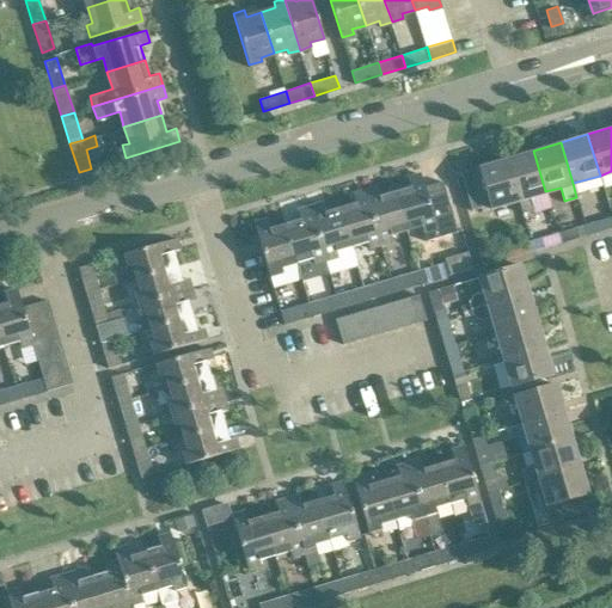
[(531,196),(545,191),(533,151),(507,158),(522,212),(534,208),(531,196)]
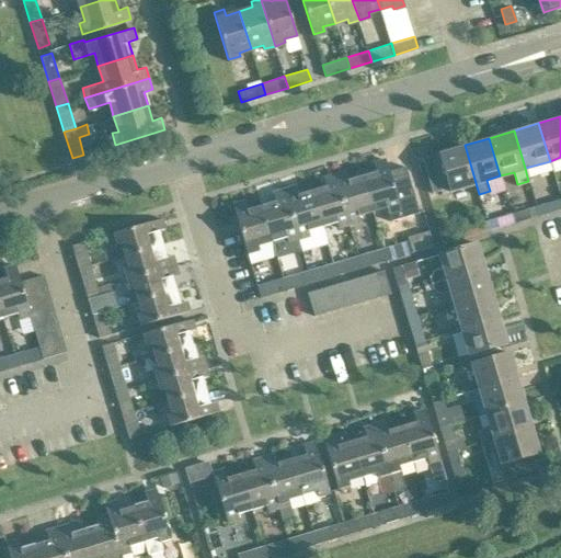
[(479,194),(465,145),(422,158),(432,192),(449,188),(450,191),(471,184),(476,183),(479,194)]
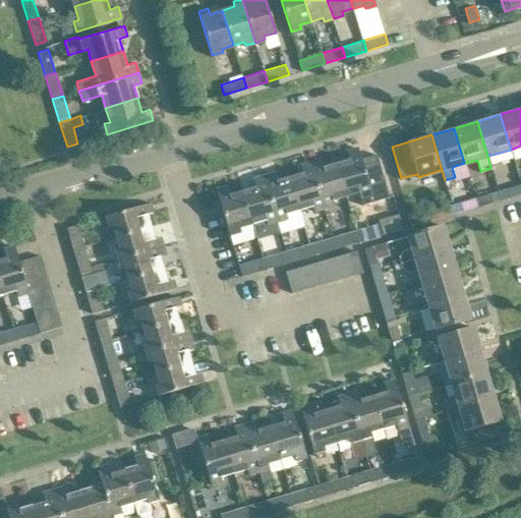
[(336,163),(346,196),(359,192),(362,205),(390,196),(377,153),(361,158),(357,148),(347,151),(349,159),(336,163)]
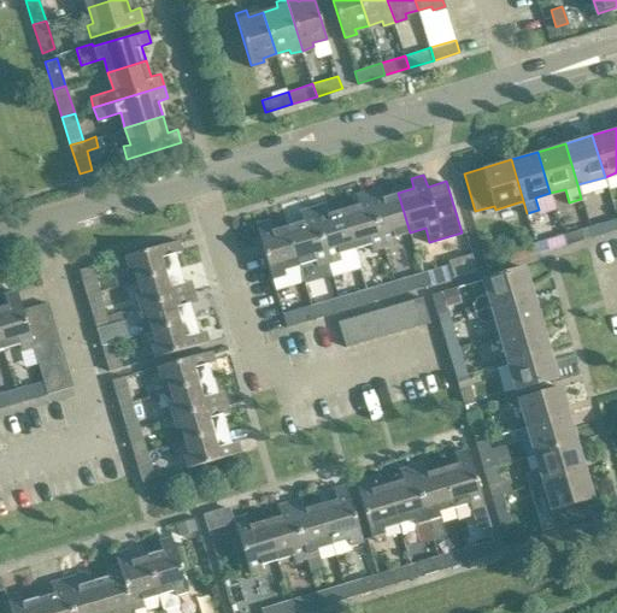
[(410,233),(398,193),(382,196),(380,187),(366,190),(383,246),(395,242),(394,236),(410,233)]
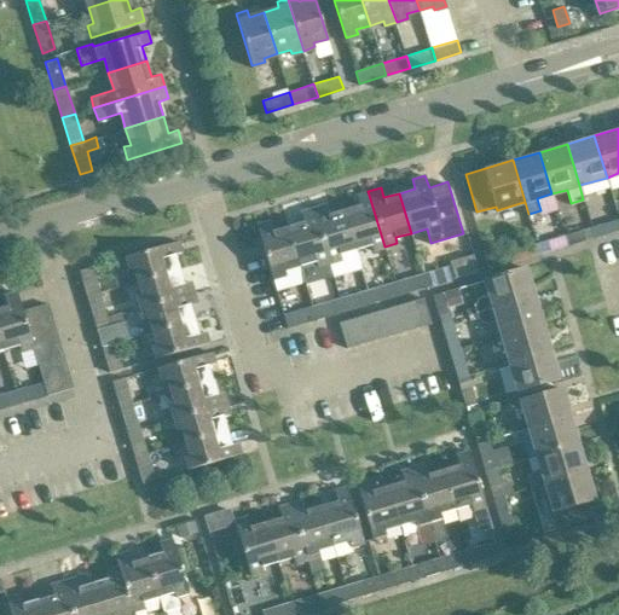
[(372,250),(385,247),(368,191),(357,195),(359,204),(343,209),(356,250),(371,245),(372,250)]
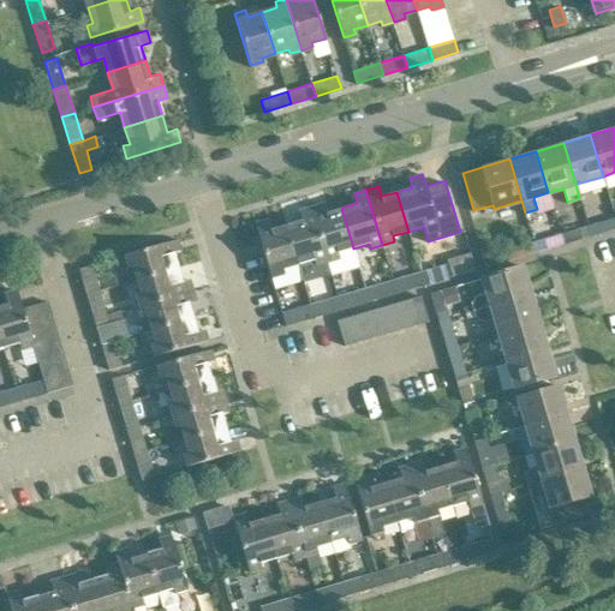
[(353,249),(341,208),(327,213),(323,203),(311,207),(327,261),(340,257),(338,252),(353,249)]
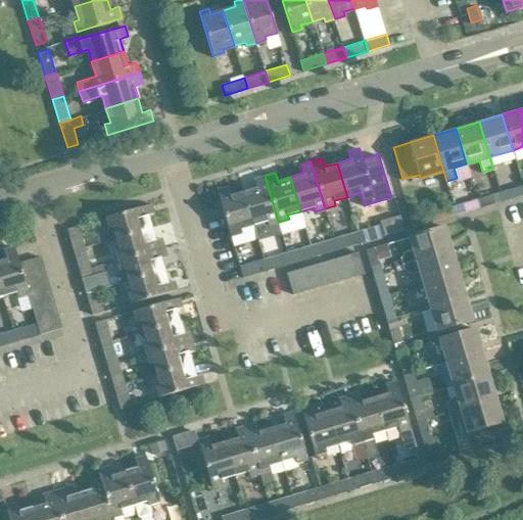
[(268,225),(278,222),(265,176),(254,179),(256,187),(243,191),(253,225),(267,221),(268,225)]
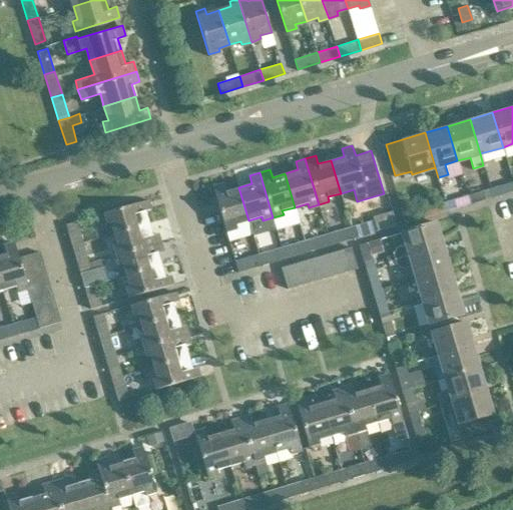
[(502,193),(512,189),(512,181),(512,180),(499,184),(502,193)]
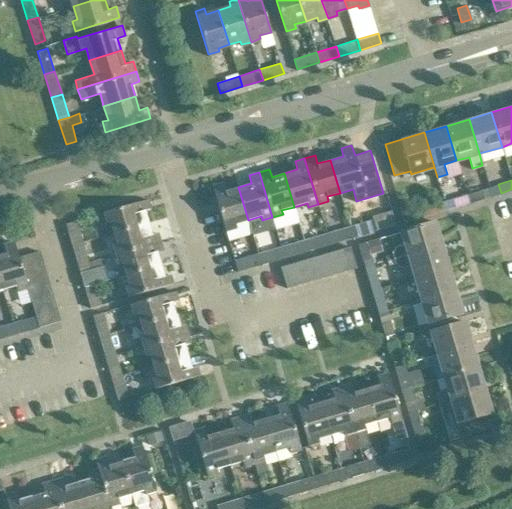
[(248,220),(238,187),(225,190),(223,182),(212,185),(226,231),(236,227),(235,223),(248,220)]
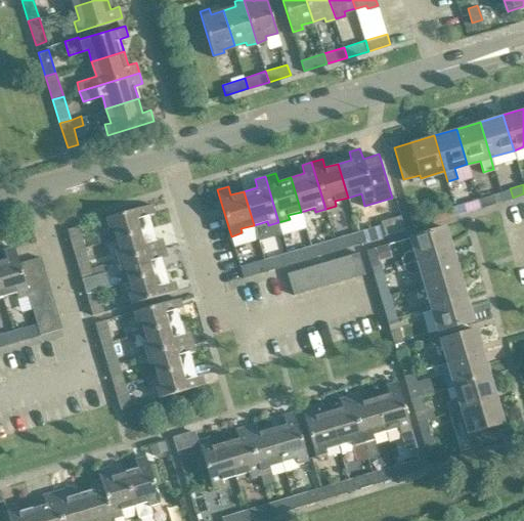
[(477,199),(480,207),(494,203),(492,194),(477,199)]
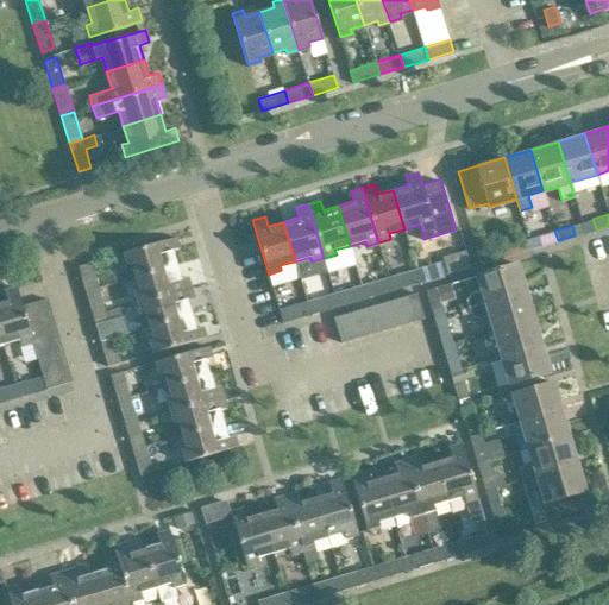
[(541,245),(558,240),(554,231),(539,235),(541,245)]
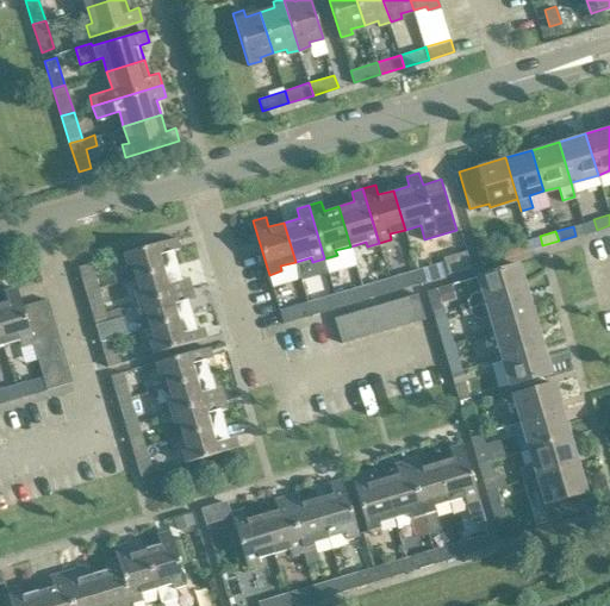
[(136,276),(176,263),(173,249),(179,247),(176,236),(124,251),(128,264),(131,262),(136,276)]
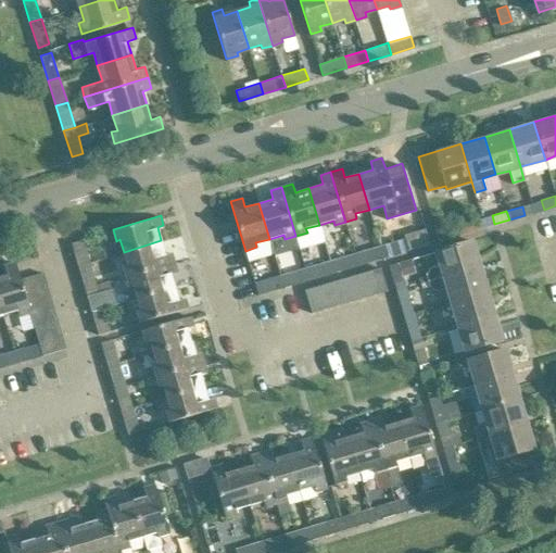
[(459,235),(475,230),(472,221),(457,225),(459,235)]
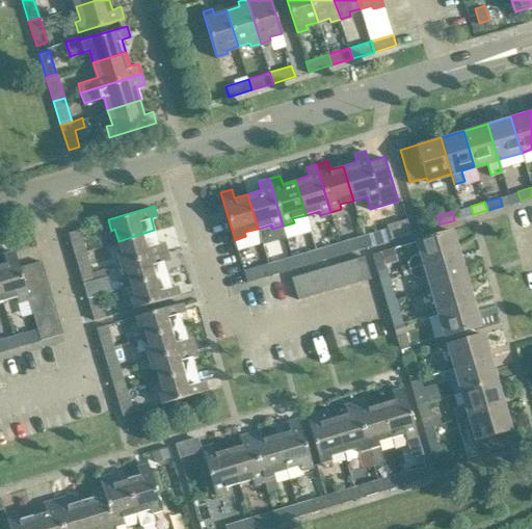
[(364,235),(367,246),(391,239),(391,238),(410,233),(408,225),(392,229),(391,228),(364,235)]
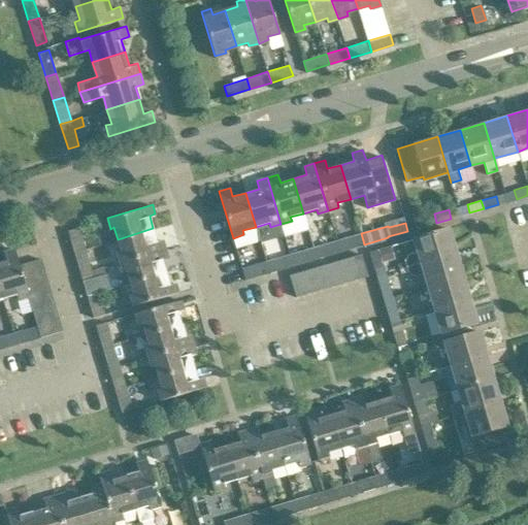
[(74,252),(85,249),(78,227),(67,230),(74,252)]
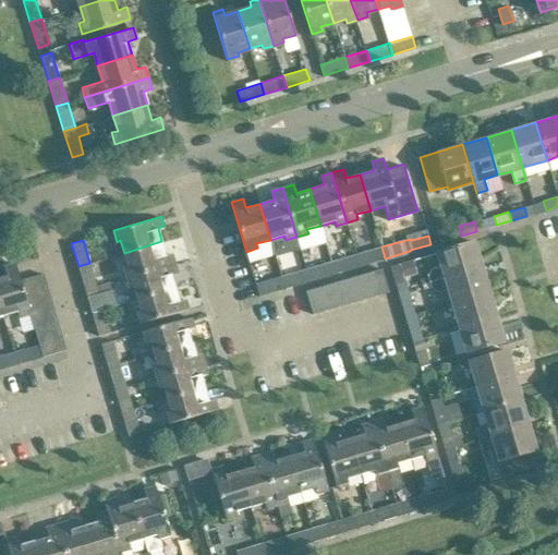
[(429,281),(482,266),(473,240),(436,251),(440,265),(431,268),(427,275),(429,281)]
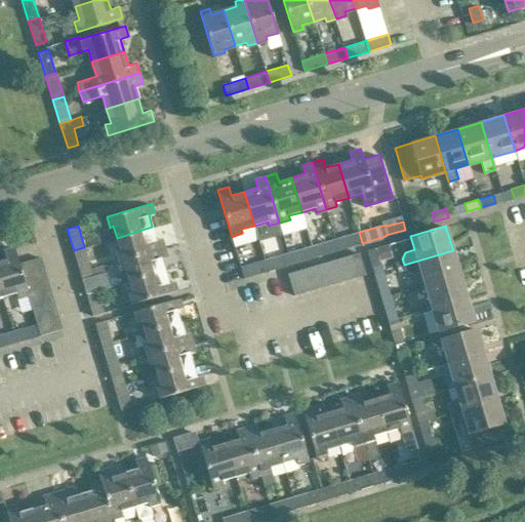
[(119,259),(164,246),(161,238),(156,240),(152,227),(117,238),(120,249),(117,250),(119,259)]
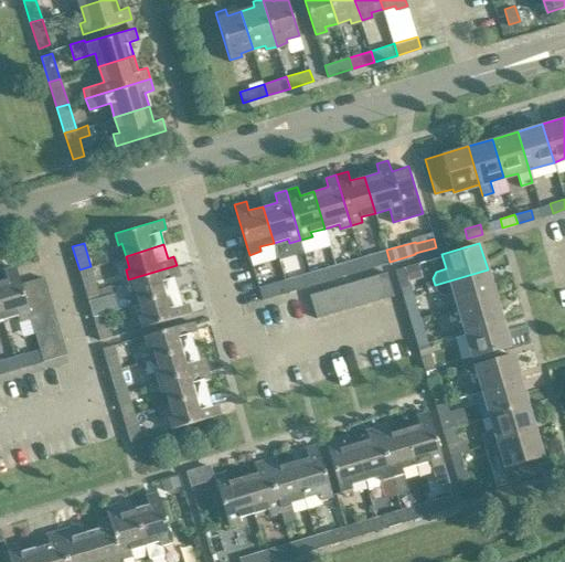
[(364,268),(390,262),(386,250),(361,257),(364,268)]
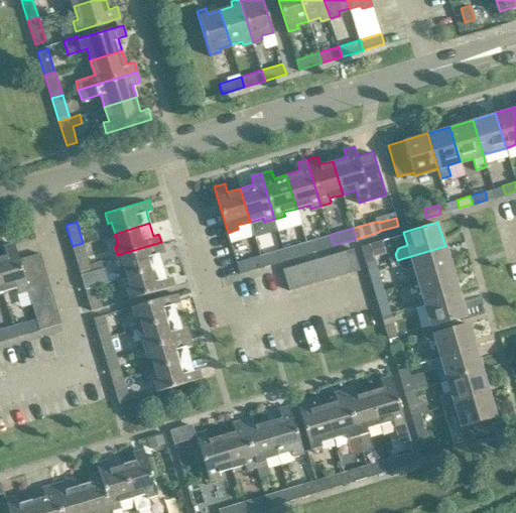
[(309,252),(333,245),(330,235),(306,242),(309,252)]
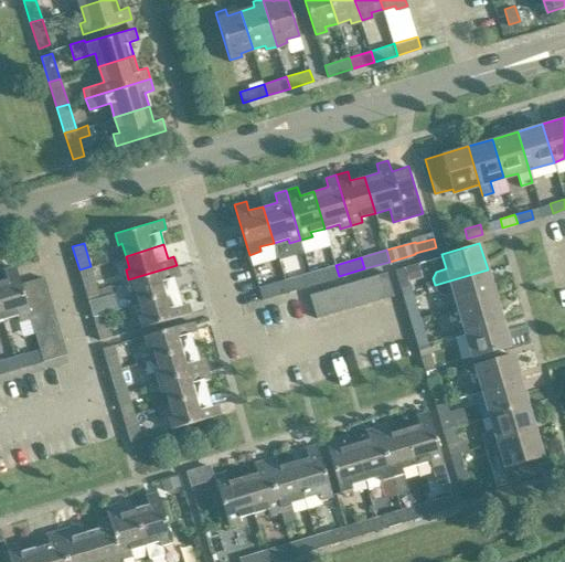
[(416,262),(404,265),(408,279),(420,275),(416,262)]
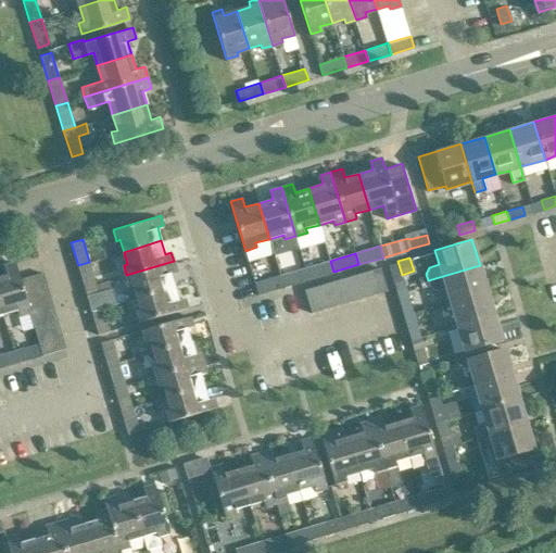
[(137,297),(175,285),(171,273),(176,271),(174,261),(126,275),(130,287),(134,286),(137,297)]
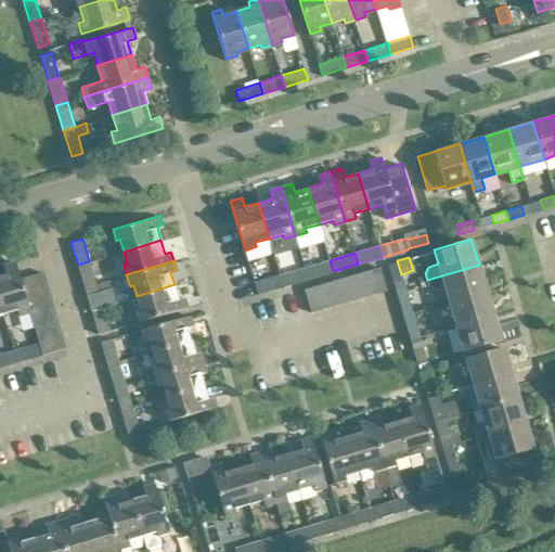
[(330,260),(305,267),(308,279),(333,271),(330,260)]
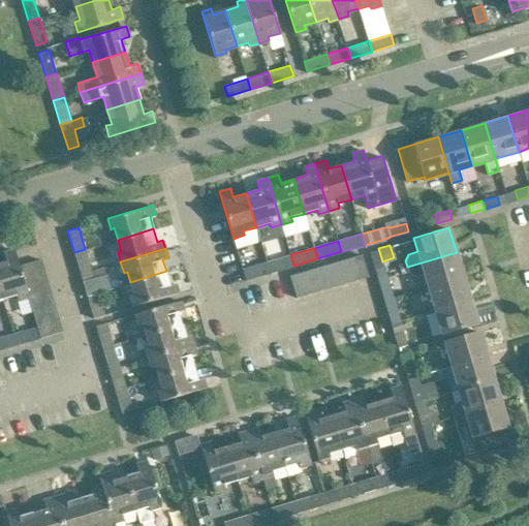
[(377,276),(385,273),(382,261),(378,248),(369,250),(377,276)]
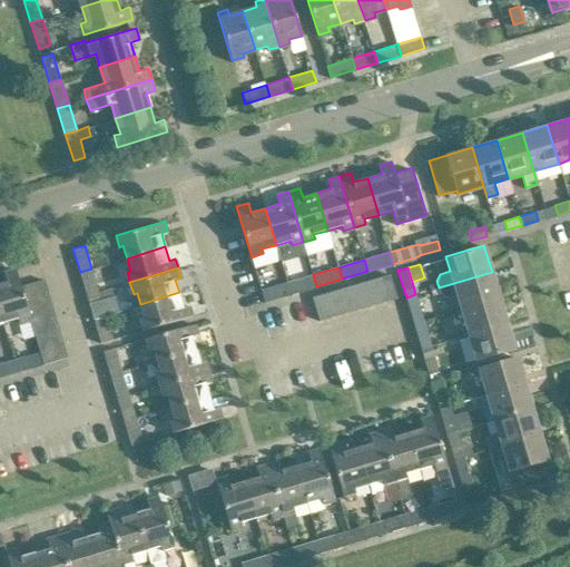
[(25,299),(20,285),(16,269),(3,272),(7,281),(0,282),(0,313),(2,321),(17,316),(19,321),(30,318),(28,311),(25,299)]
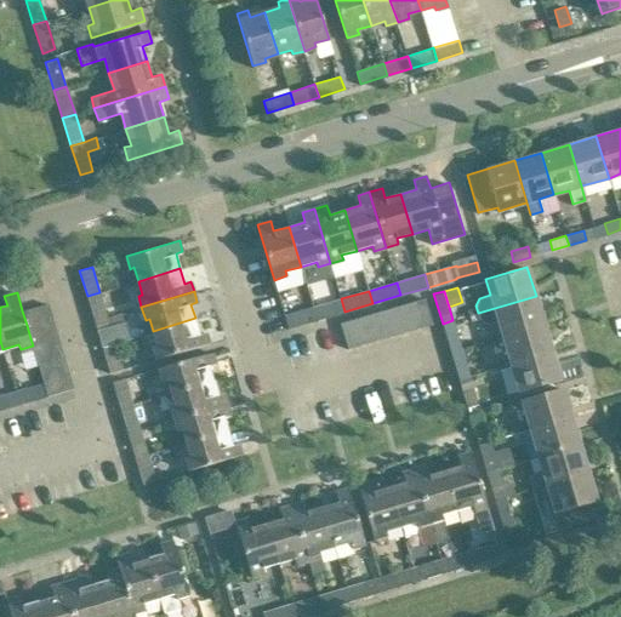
[(95,321),(107,318),(100,292),(87,296),(95,321)]
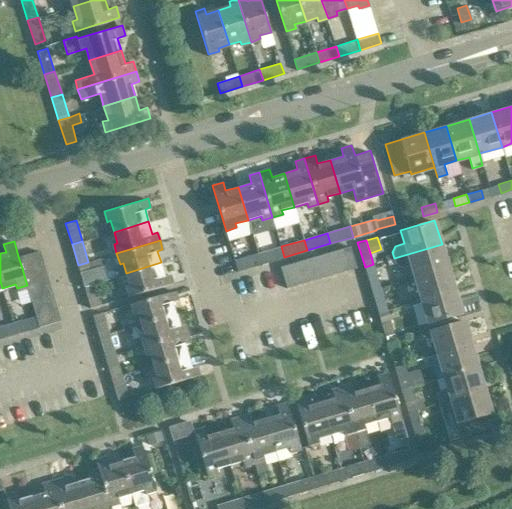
[(414,277),(448,267),(442,244),(394,258),(395,263),(402,266),(410,264),(414,277)]
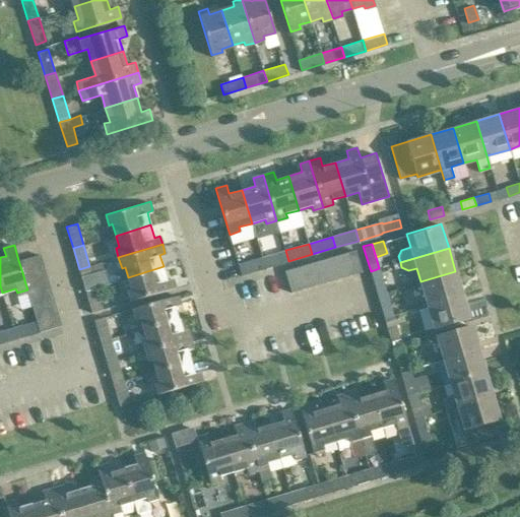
[(344,252),(350,274),(362,270),(355,249),(344,252)]
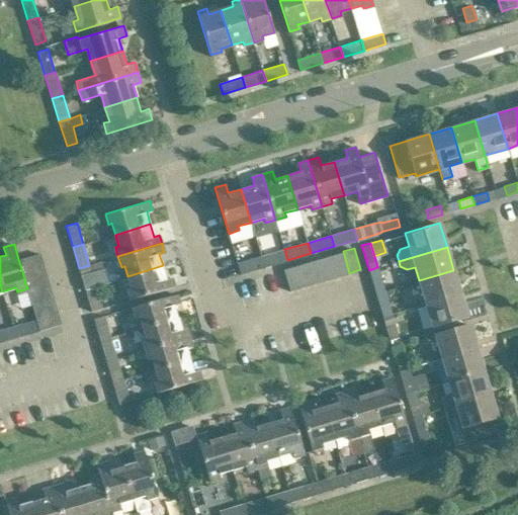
[(263,266),(287,260),(284,249),(260,256),(263,266)]
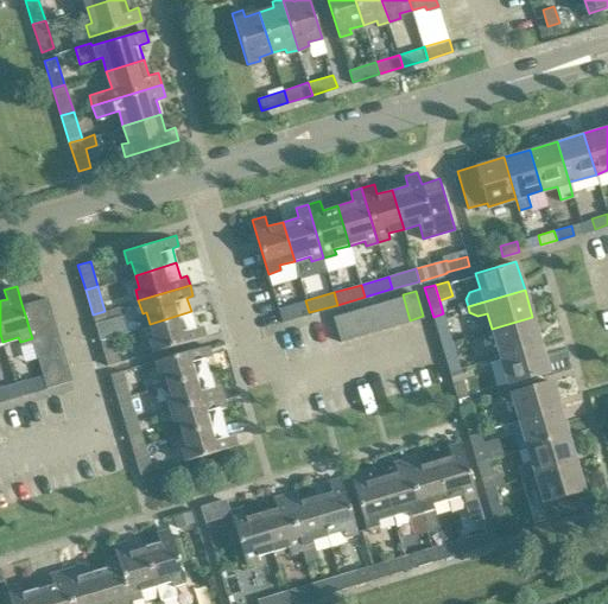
[(396,324),(410,320),(403,294),(388,299),(396,324)]
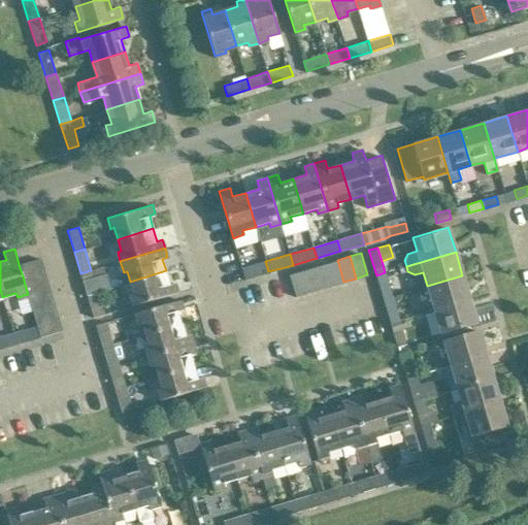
[(23,276),(44,270),(41,258),(19,264),(23,276)]
